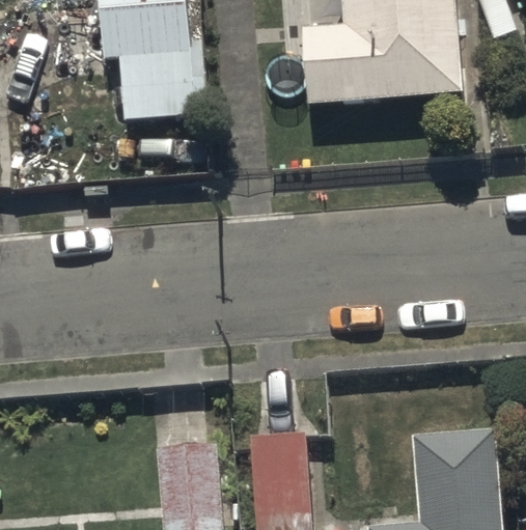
[(97,0),(101,61),(119,60),(123,117),(196,112),(187,0),(97,0)]
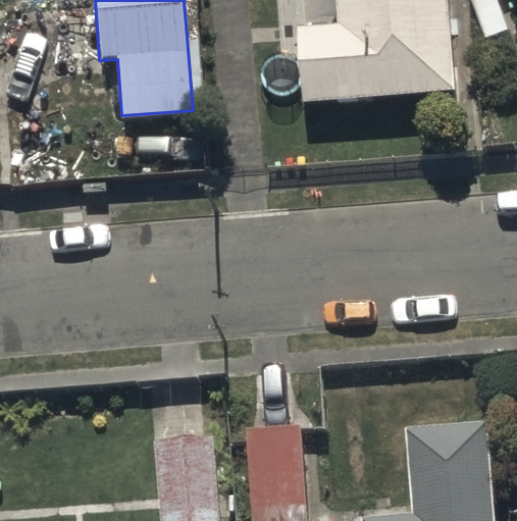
[(270,0),(275,62),(303,60),(306,101),(459,90),(451,0),(270,0)]
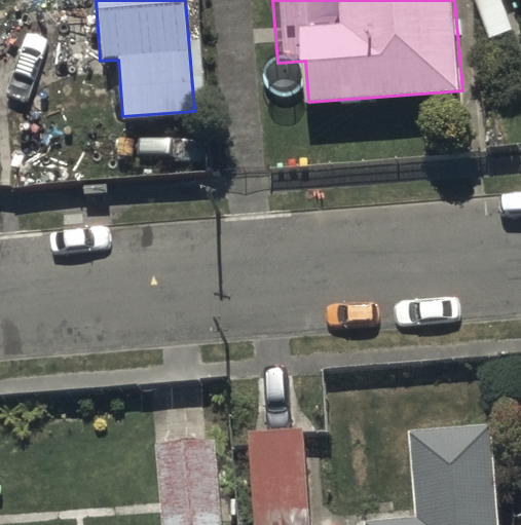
[(411,428),(417,515),(371,519),(371,524),(496,524),(491,423),(411,428)]
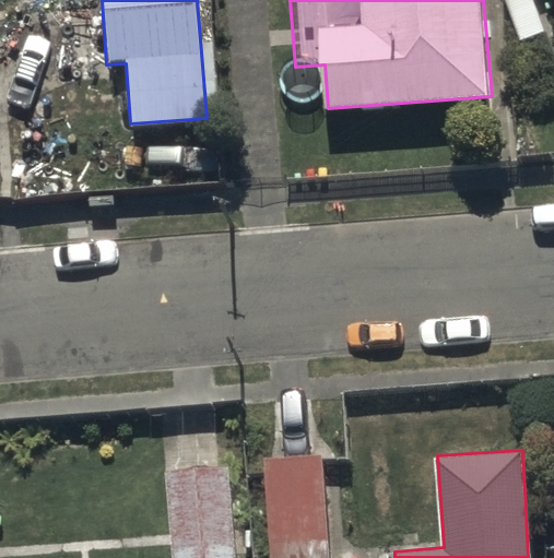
[(329,557),(325,453),(263,456),(268,557),(329,557)]
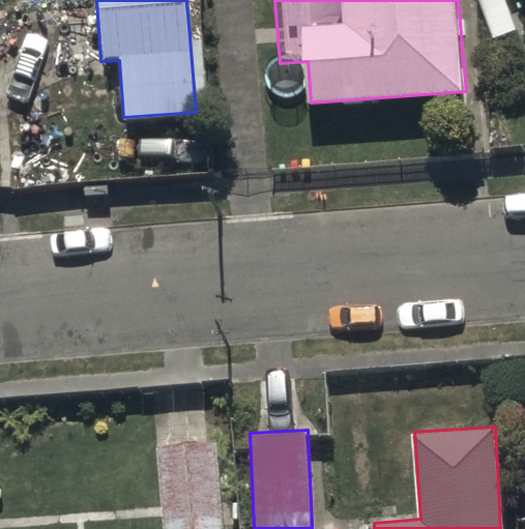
[(220,528),(216,443),(155,446),(162,528),(220,528)]
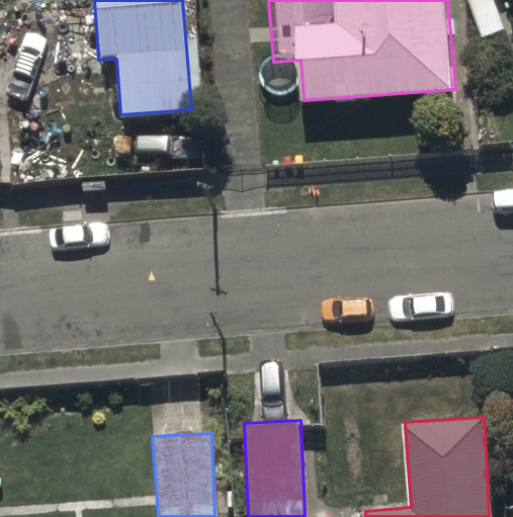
All buildings are outlined.
